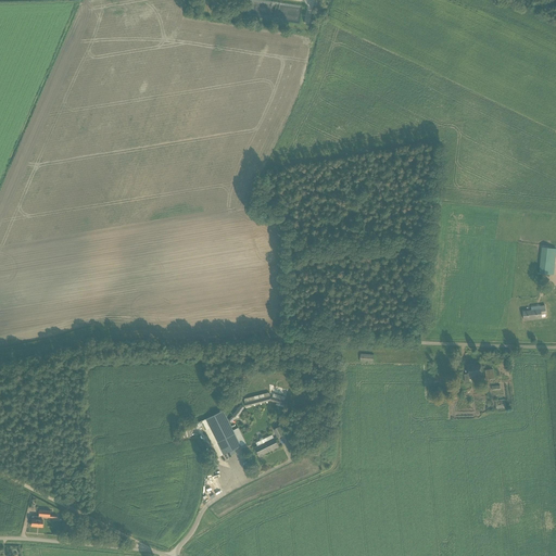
[(553,275),(555,249),(542,248),(539,274),(553,275)]
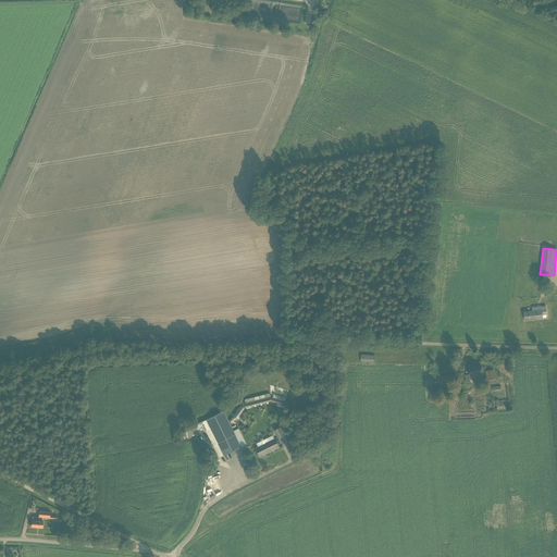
[(532,311),(524,312),(524,321),(543,319),(542,314),(546,314),(546,309),(546,307),(541,307),(541,310),(532,311)]
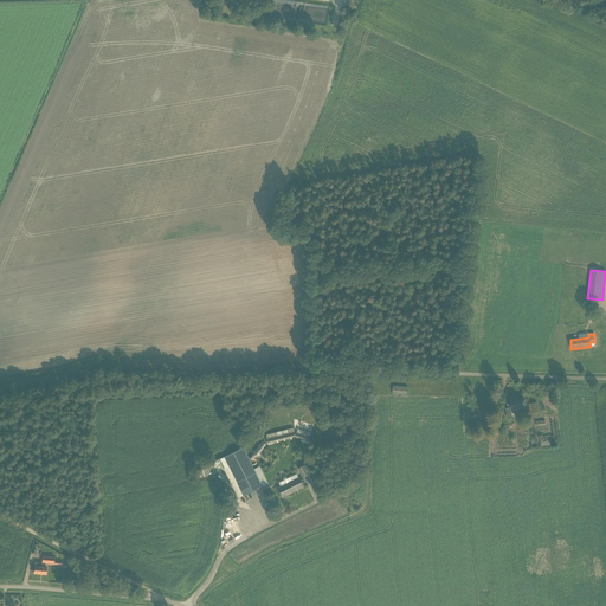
[(393,386),(392,394),(406,395),(407,387),(393,386)]
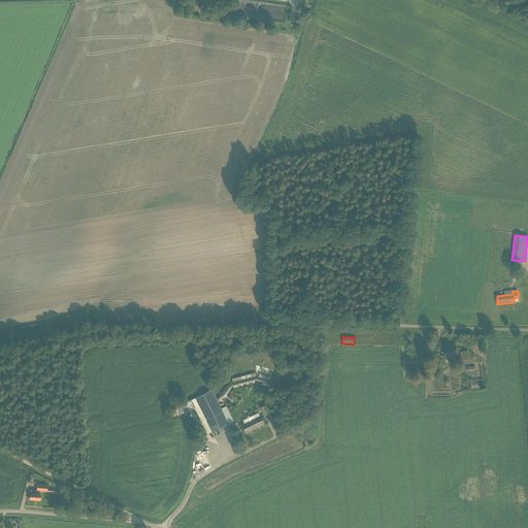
[(444,355),(440,356),(441,363),(446,363),(444,357),(457,355),(456,347),(448,348),(448,345),(443,347),(444,355)]
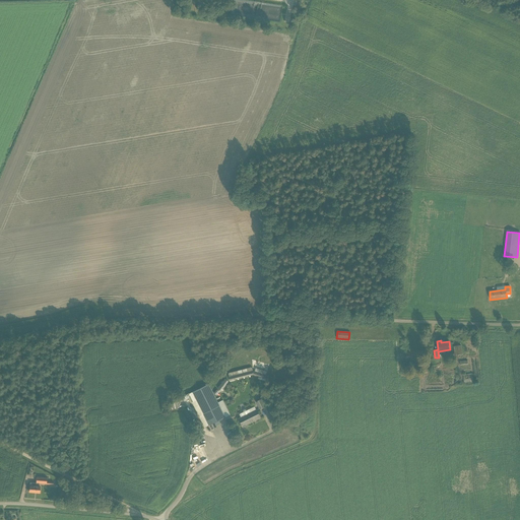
[(453,346),(454,351),(455,355),(462,354),(460,345),(453,346)]
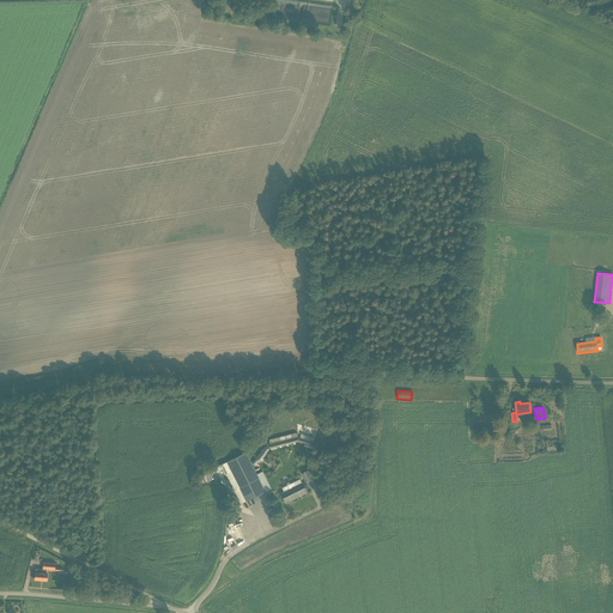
[(298,434),(269,441),(271,444),(269,444),(271,449),(297,442),(316,448),(317,443),(316,443),(313,442),(299,437),(298,434)]
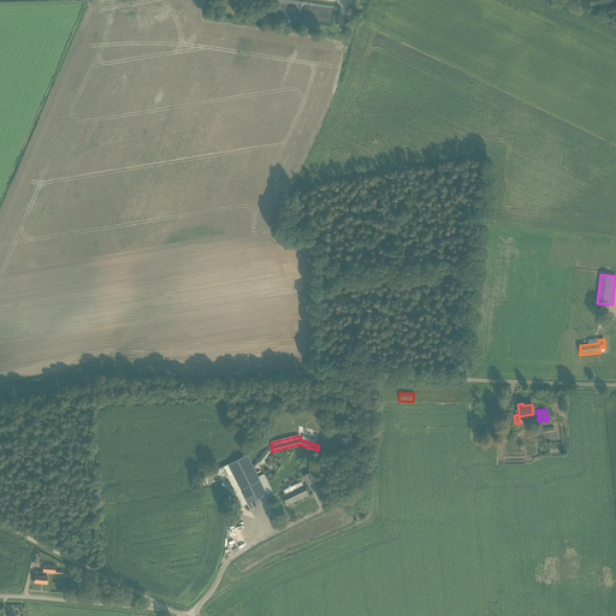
[(549,444),(550,454),(560,451),(558,443),(549,444)]
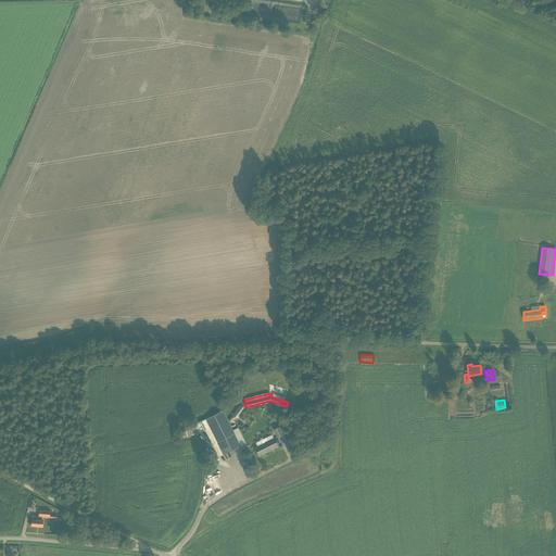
[(243,407),(241,405),(232,416),(236,417),(243,407)]
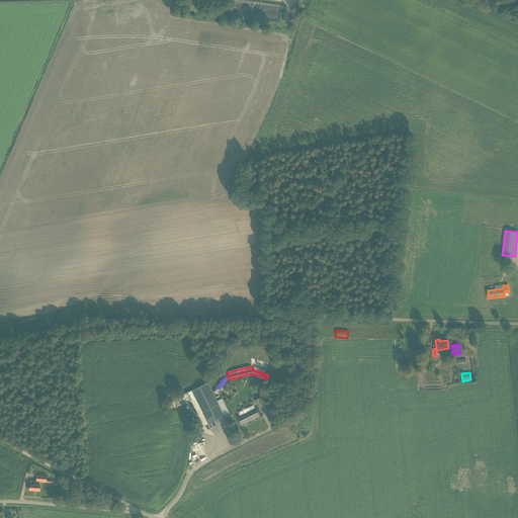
[(183,400),(190,397),(204,426),(229,414),(222,399),(217,401),(207,382),(181,396),(183,400)]
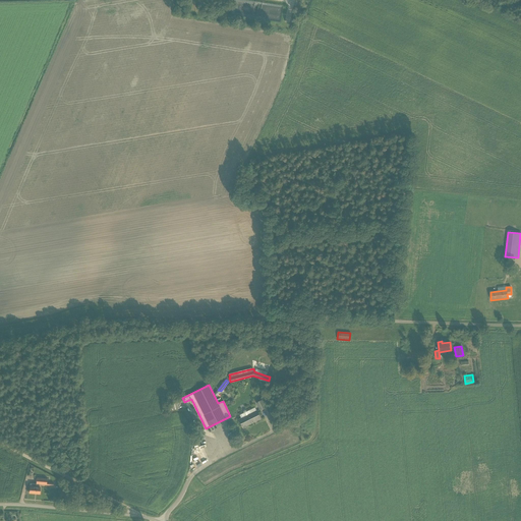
[(256,403),(257,405),(259,409),(266,407),(265,406),(268,405),(264,397),(261,398),(262,400),(256,403)]
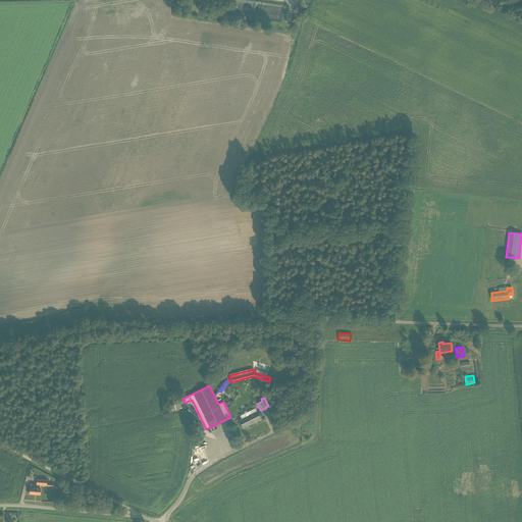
[(242,425),(242,426),(243,428),(261,419),(257,411),(255,408),(247,413),(247,411),(246,411),(244,412),(244,413),(245,414),(240,416),(242,419),(240,420),(242,425)]
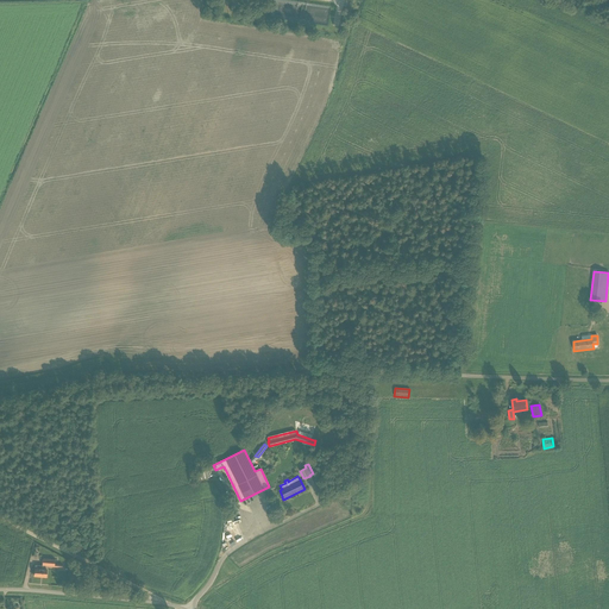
[(35,565),(33,576),(46,577),(46,570),(45,570),(45,566),(62,567),(62,565),(55,564),(55,559),(43,558),(42,566),(35,565)]
